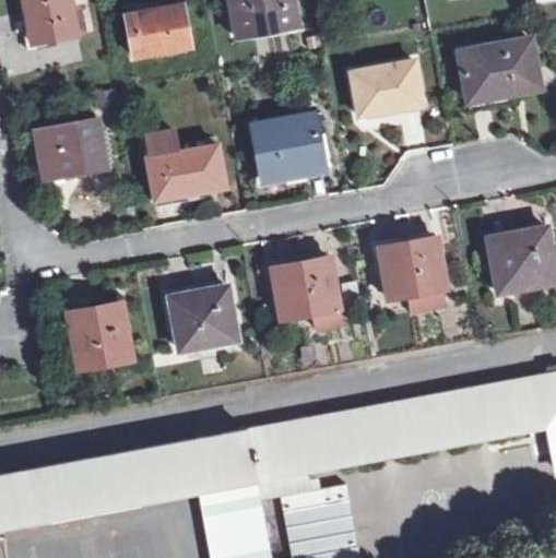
[(28,40),(74,32),(68,0),(21,0),(23,8),(28,40)]
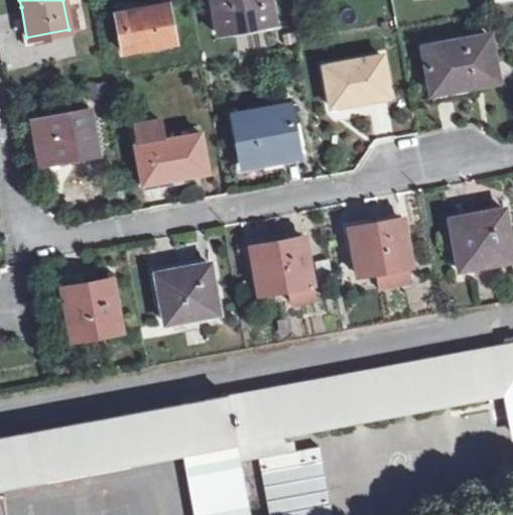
[(272,22),(267,0),(209,0),(216,33),(272,22)]
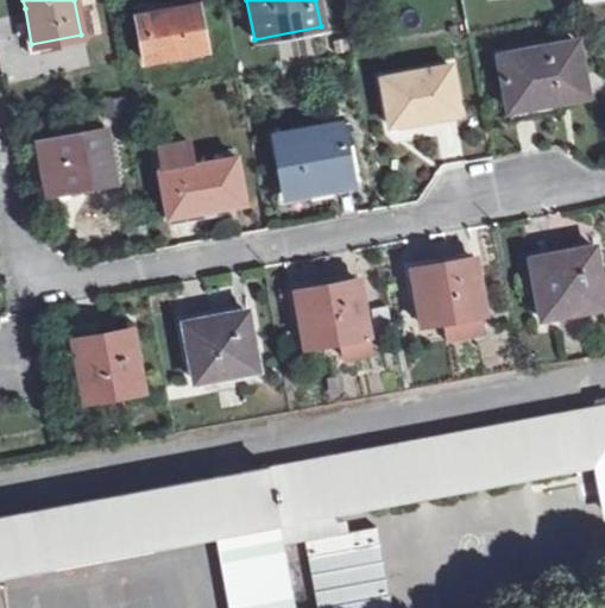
[(142,58),(202,48),(195,6),(159,12),(134,17),(142,58)]
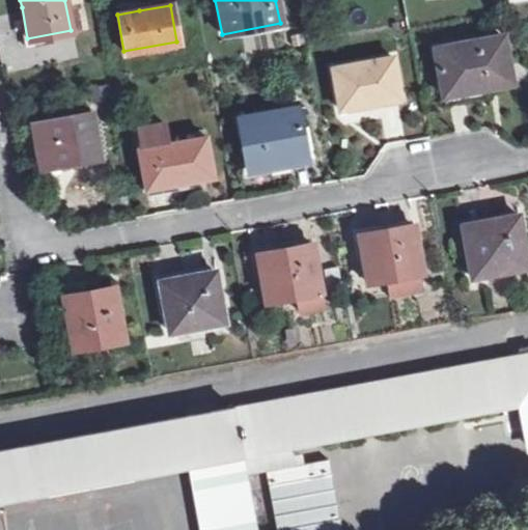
[(442,95),(487,87),(485,80),(508,76),(501,37),(434,50),(442,95)]
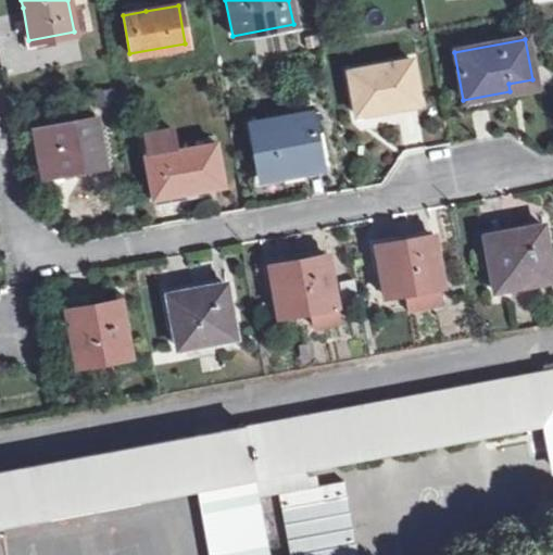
[(388,109),(416,103),(409,60),(344,72),(353,115),(388,109)]
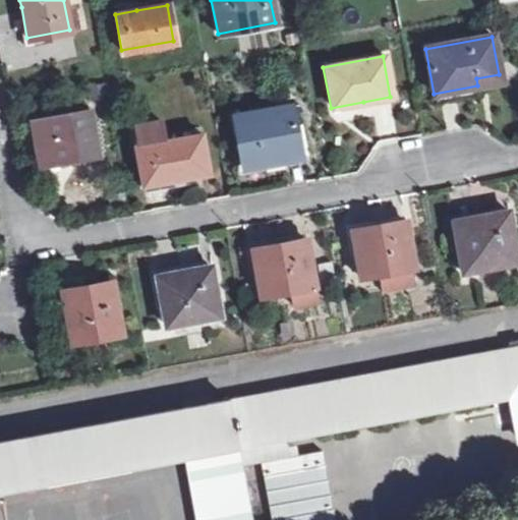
[(500,81),(499,74),(476,78),(477,85),(488,83),(500,81)]
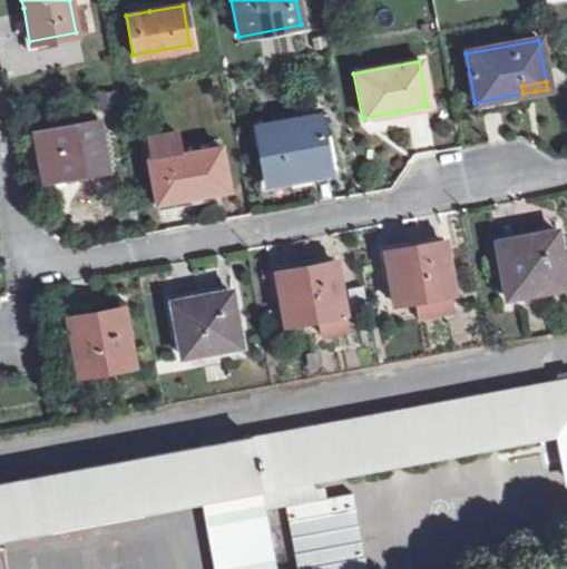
[(255,128),(264,175),(281,172),(283,180),(294,178),(329,172),(319,117),(255,128)]
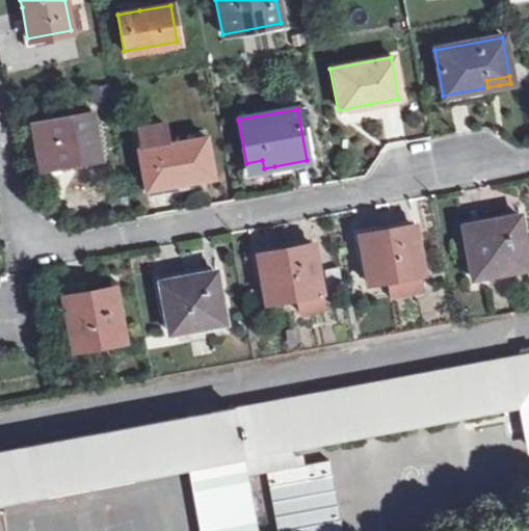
[(56,165),(97,158),(88,115),(31,126),(40,168),(56,165)]
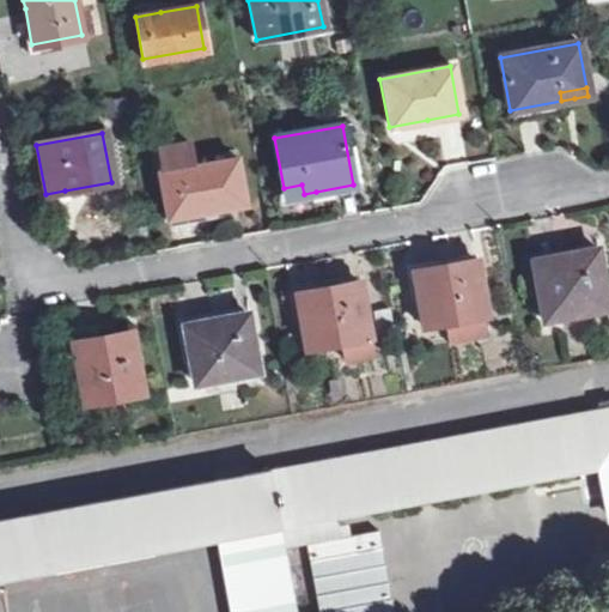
[(242,205),(235,158),(192,165),(188,141),(156,147),(160,171),(158,171),(166,219),(192,214),(242,205)]
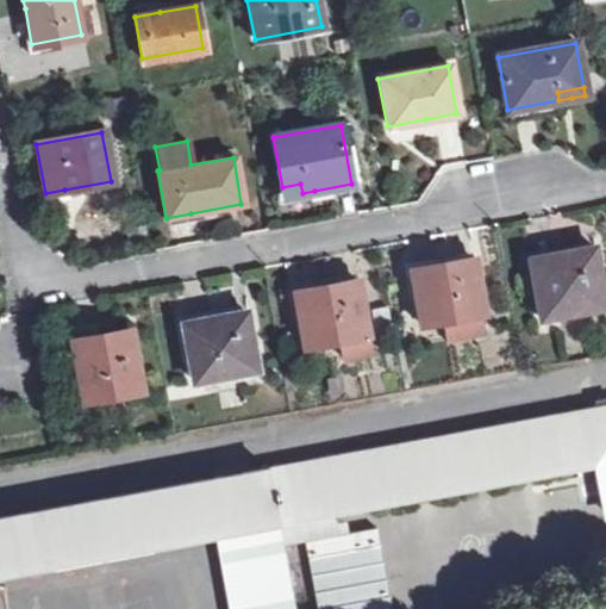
[(283,197),(303,193),(300,184),(282,187),(283,197)]
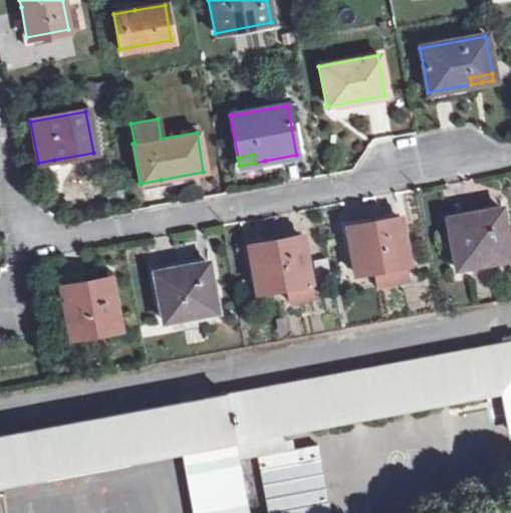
[(455,268),(507,259),(498,210),(471,215),(446,220),(455,268)]
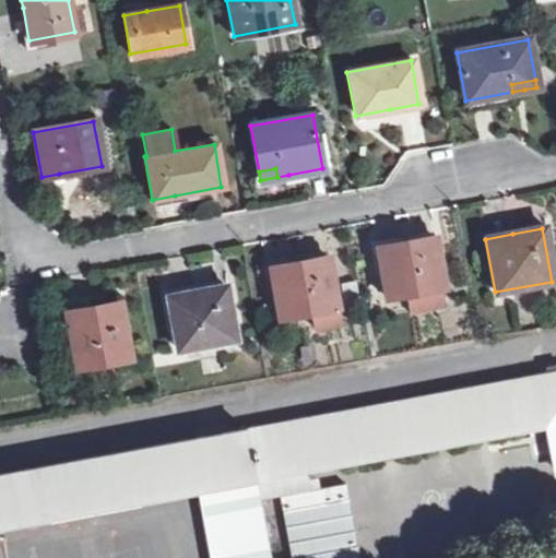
[(407,294),(440,287),(444,286),(433,237),(404,242),(377,247),(387,298),(407,294)]
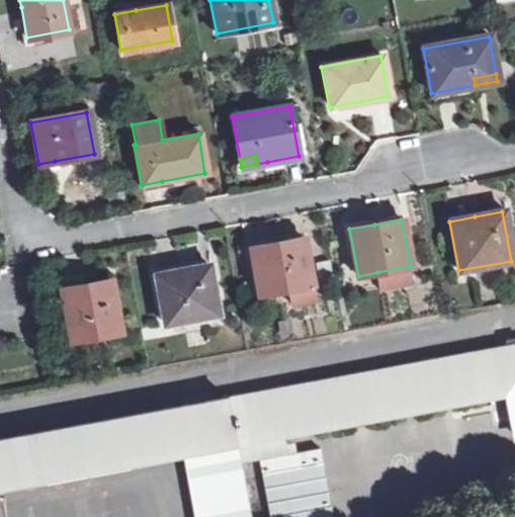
[(286,290),(312,285),(303,240),(273,245),(250,250),(259,296),(286,290)]
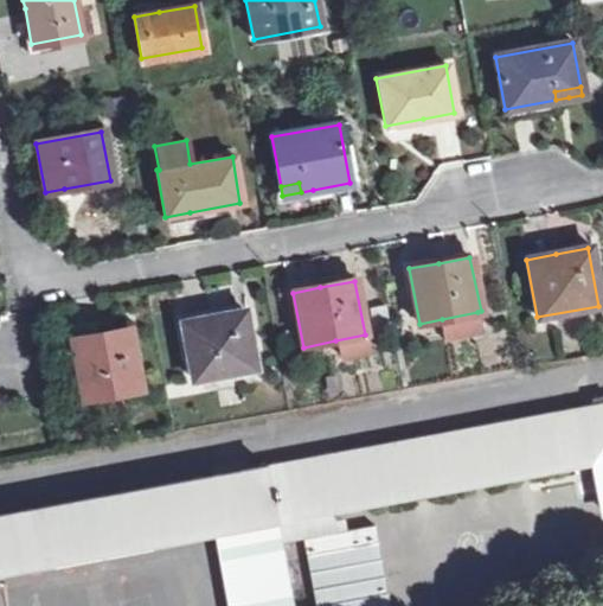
[(222,320),(247,317),(245,310),(220,314),(222,320)]
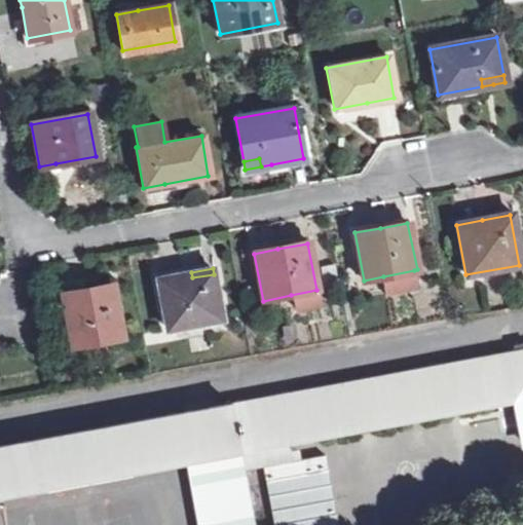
[(414,270),(383,276),(386,292),(417,286),(414,270)]
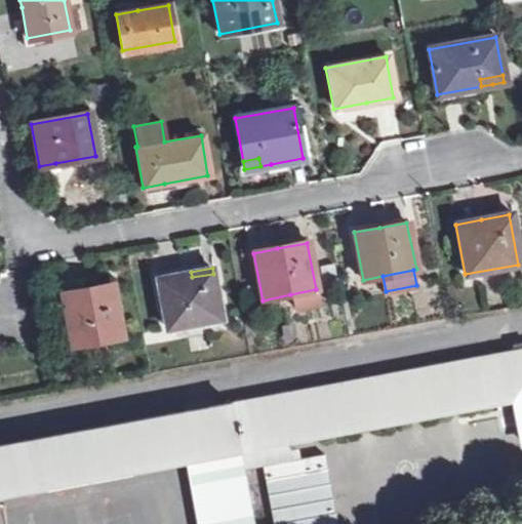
[(222,319),(213,274),(192,277),(191,272),(175,274),(157,278),(166,329),(222,319)]
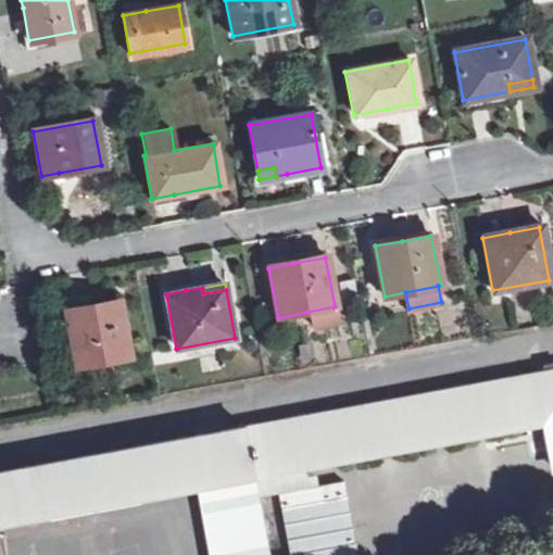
[(76,365),(127,355),(117,302),(93,306),(65,312),(76,365)]
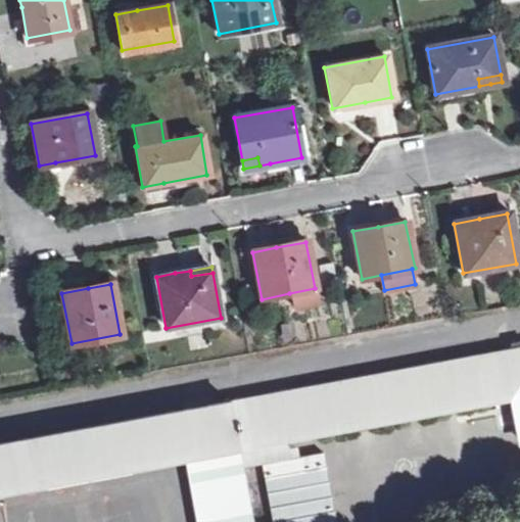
[(315,288),(289,293),(292,310),(317,304),(315,288)]
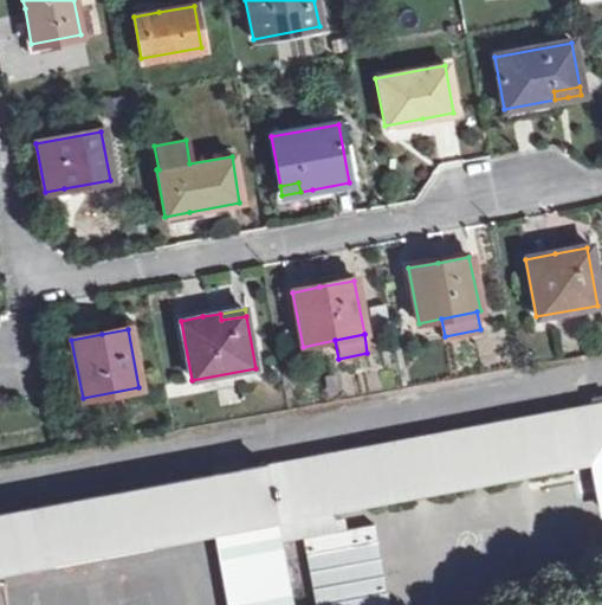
[(601,401),(0,514),(0,572),(211,535),(330,513),(589,465),(599,516),(601,514),(601,401)]
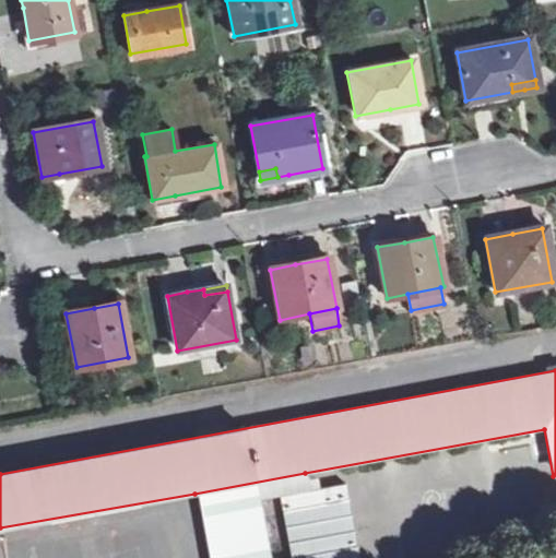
[(309,483),(305,473),(194,494),(206,557),(269,557),(258,503),(280,499),(319,491),(317,482),(309,483)]
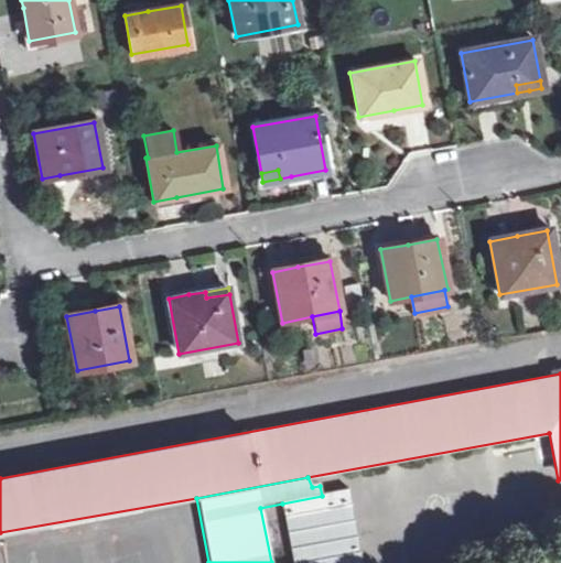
[(322,496),(282,504),(293,562),(362,562),(348,490),(322,496)]
